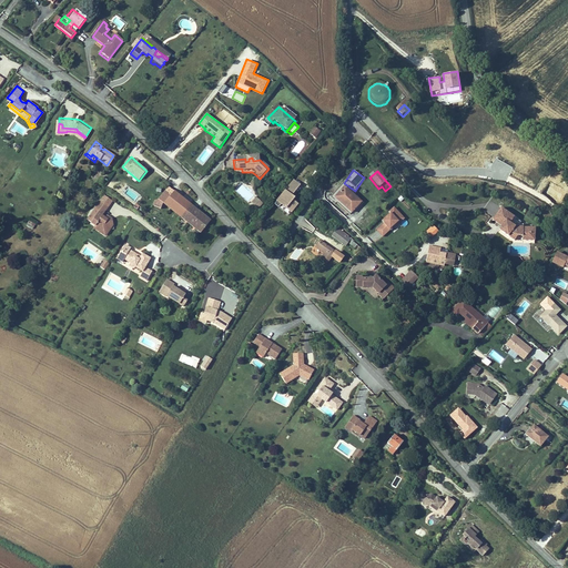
[(293,179),(285,189),(293,194),(301,184),(293,179)]
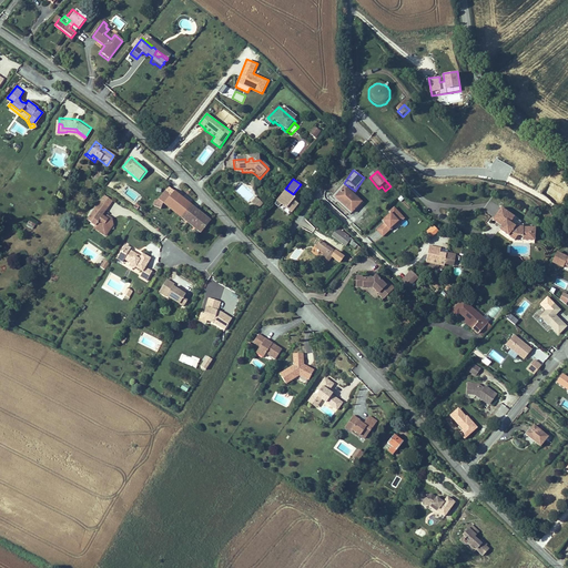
[(164,202),(174,189),(169,184),(159,198),(154,200),(154,204),(162,208),(164,202)]
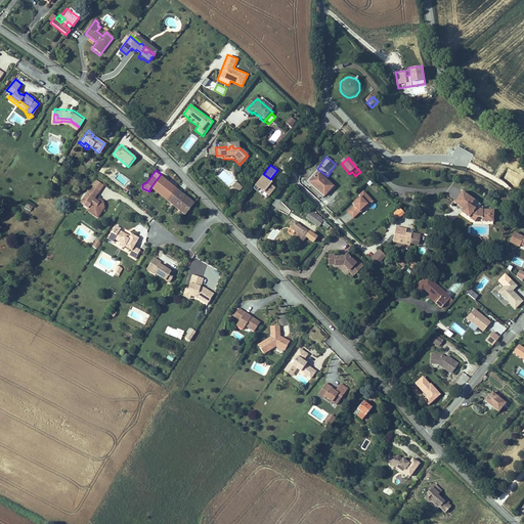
[(309,188),(310,187),(324,200),(334,188),(321,177),(323,175),(320,172),(318,174),(315,171),(304,184),(309,188)]
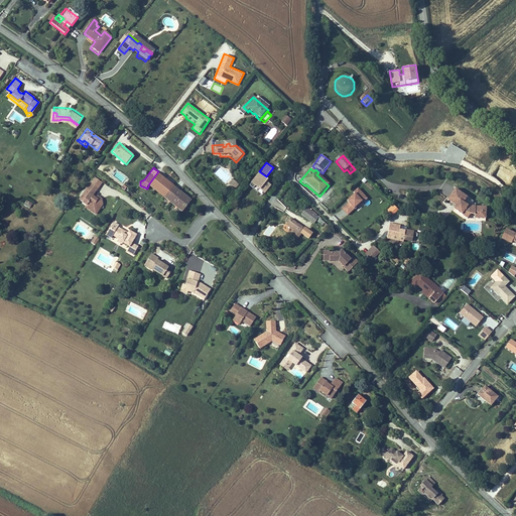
[(173,183),(158,171),(149,183),(164,196),(173,183)]
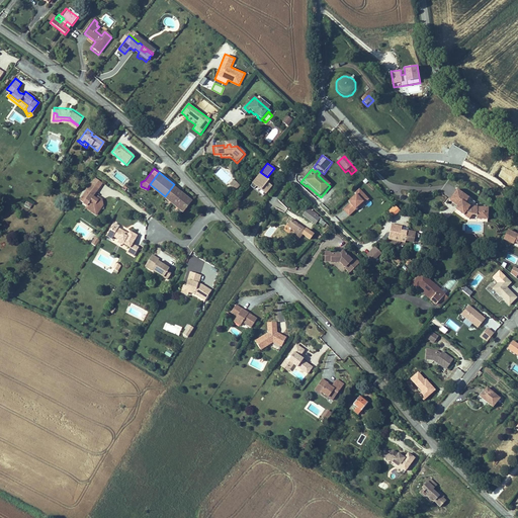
[(268,182),(269,180),(260,173),(250,185),(264,196),(272,186),(268,182)]
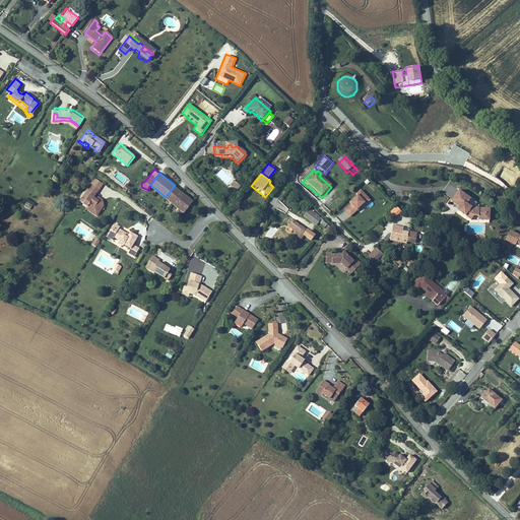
[(99,188),(91,184),(79,200),(87,205),(86,206),(91,210),(94,209),(98,212),(101,208),(100,205),(100,204),(104,204),(103,198),(99,199),(96,198),(93,196),(99,188)]
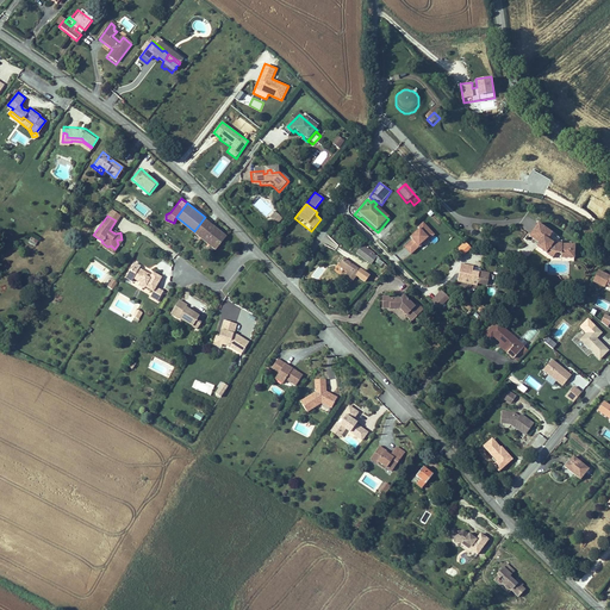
[(529,224),(531,221),(527,216),(520,225),(528,232),(533,226),(529,224)]
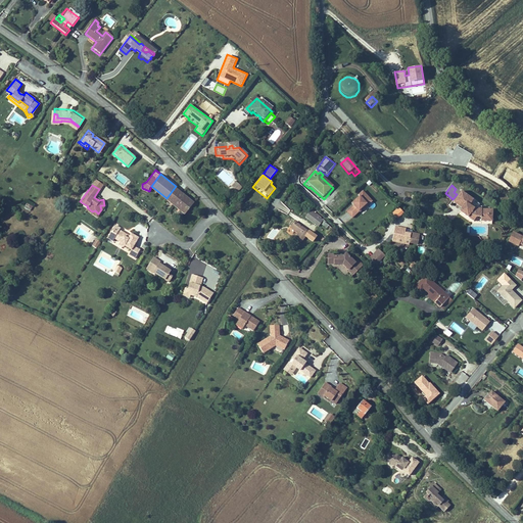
[(193,200),(176,186),(167,198),(184,212),(193,200)]
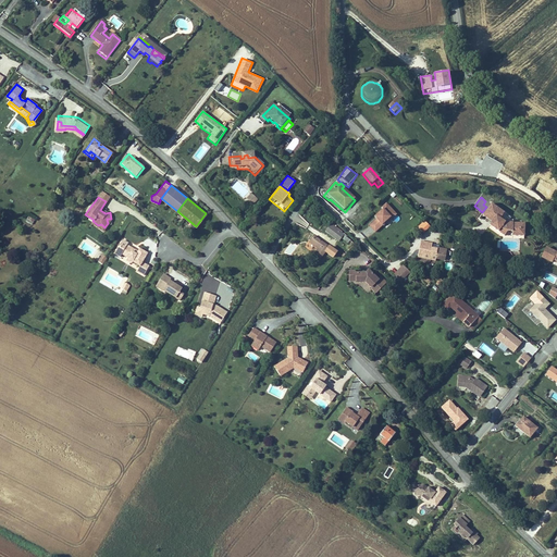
[(251,207),(257,202),(252,198),(247,203),(251,207)]
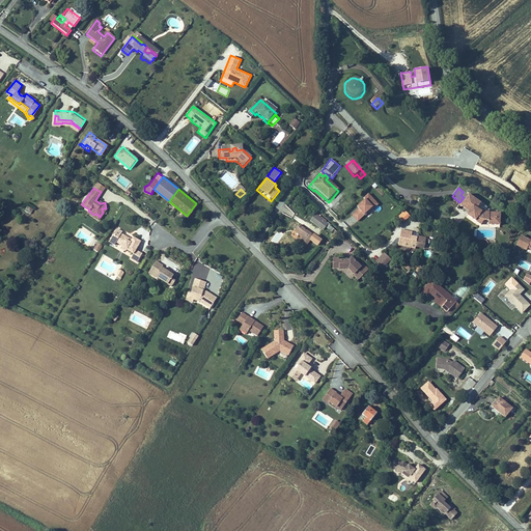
[(369,194),(356,205),(358,208),(352,215),(358,222),(379,203),(369,194)]
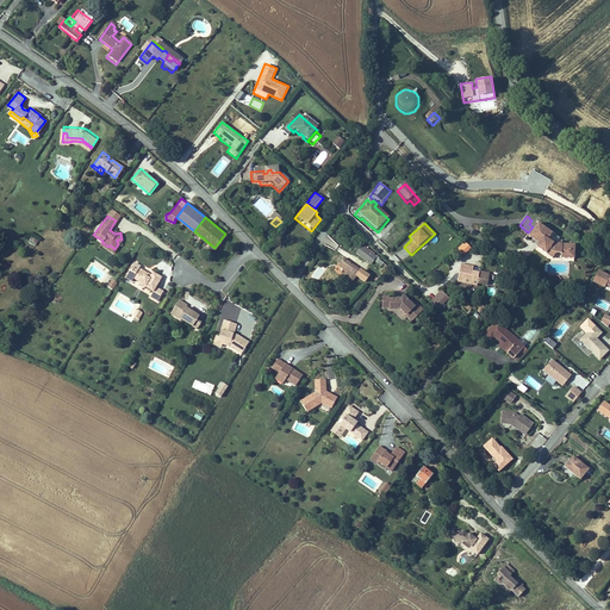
[(549,259),(553,255),(558,255),(558,260),(566,260),(567,250),(559,249),(559,246),(560,242),(556,242),(558,238),(539,223),(528,235),(537,243),(541,246),(539,249),(549,259)]
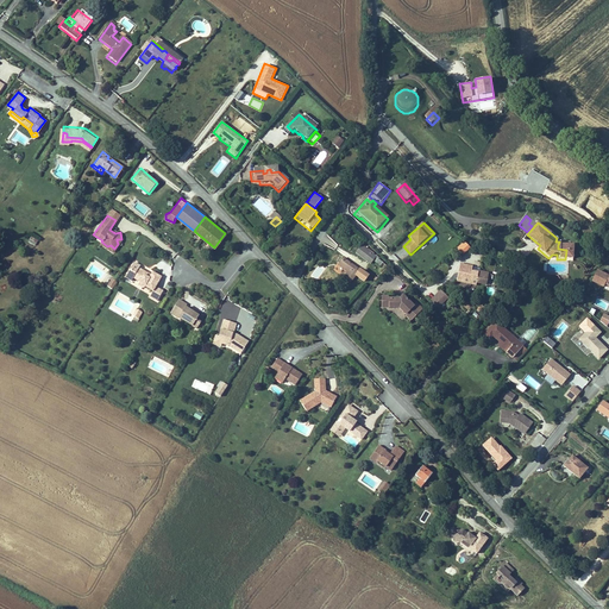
[(111,245),(107,246),(101,242),(100,243),(112,251),(114,249),(111,245)]
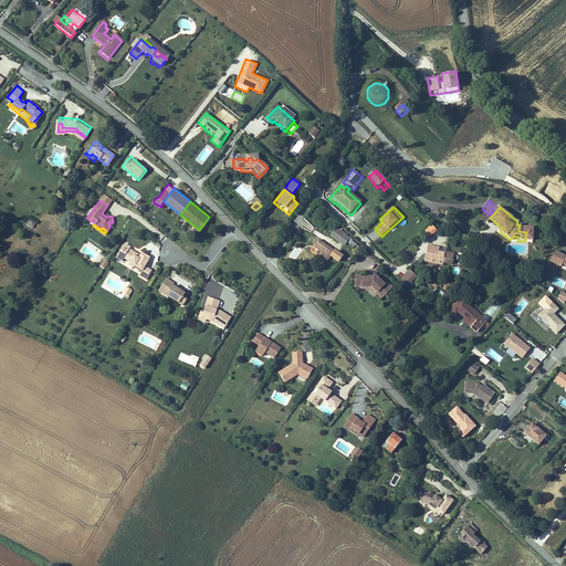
[(531,229),(519,228),(519,231),(526,232),(525,241),(530,242),(531,229)]
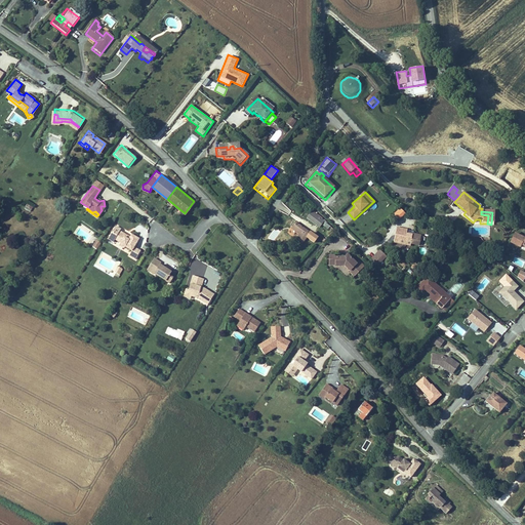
[(308,220),(320,229),(321,227),(327,232),(330,229),(323,224),(324,223),(312,214),(308,220)]
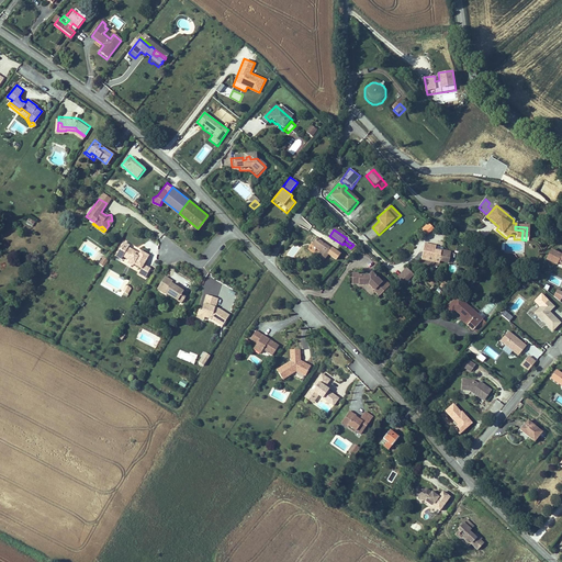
[(319,258),(325,262),(333,251),(323,245),(318,251),(323,254),(319,258)]
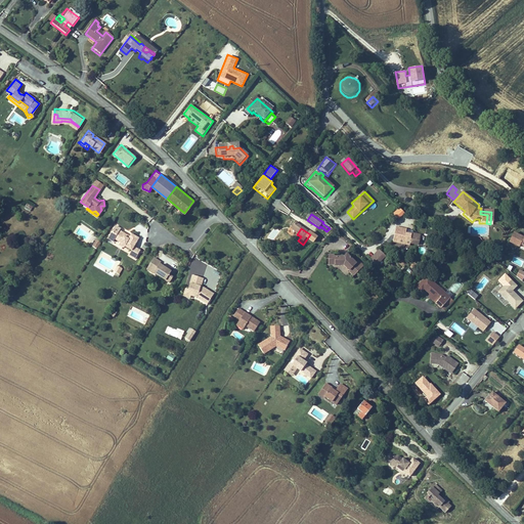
[(124,245),(131,249),(138,236),(131,232),(130,235),(125,232),(125,233),(123,232),(124,231),(119,229),(114,237),(120,241),(125,244),(124,245)]
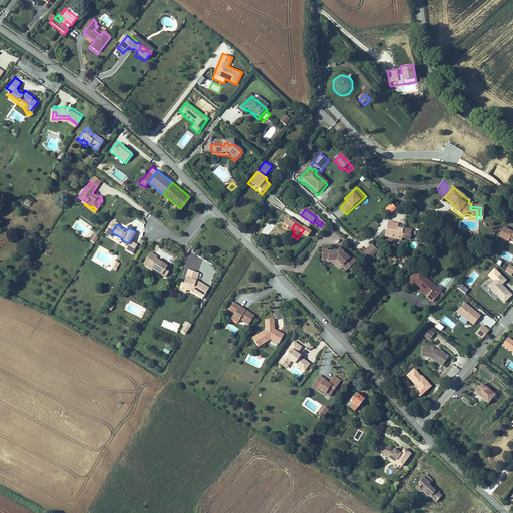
[(512,243),(512,230),(512,231),(503,226),(498,236),(512,243)]
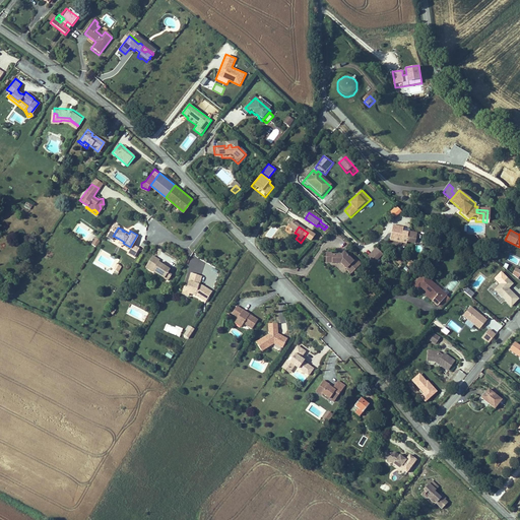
[(403,234),(393,232),(391,239),(397,241),(396,246),(406,249),(407,246),(414,248),(416,240),(408,238),(407,241),(401,239),(402,236),(403,234)]
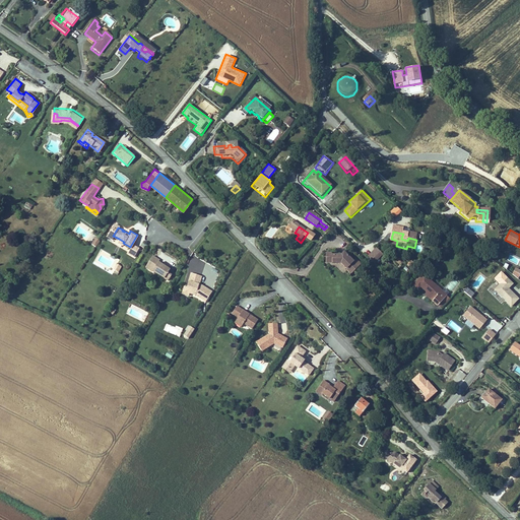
[(473,247),(469,252),(475,257),(479,252),(473,247)]
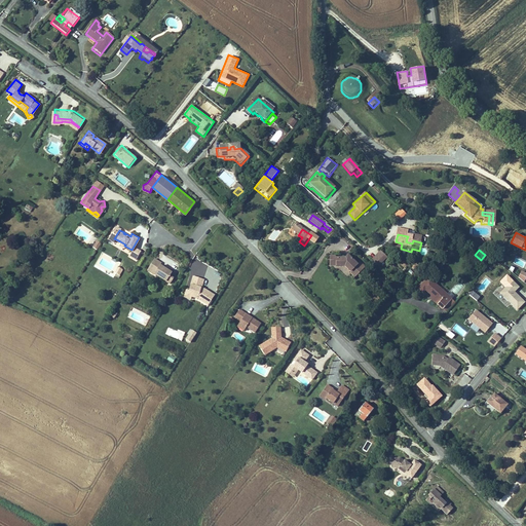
[(379,268),(387,260),(381,254),(372,262),(379,268)]
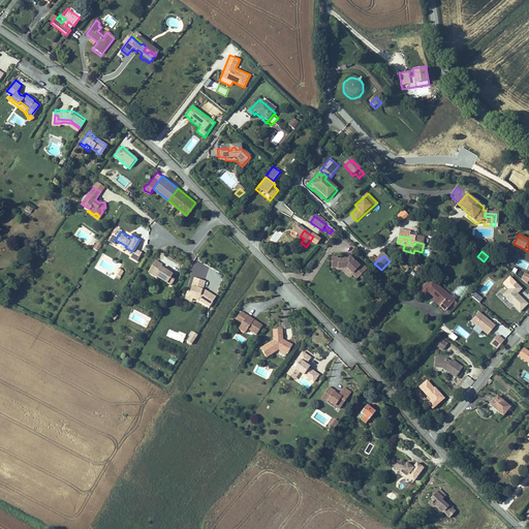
[(162,262),(155,258),(150,267),(157,271),(155,274),(170,284),(175,278),(170,276),(173,272),(161,265),(162,262)]
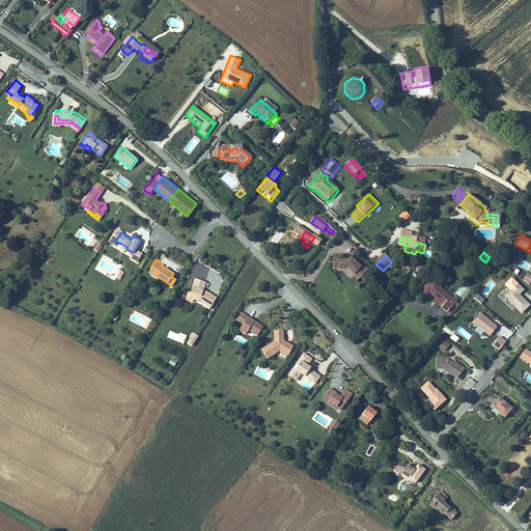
[(337,262),(337,271),(346,271),(354,276),(356,273),(362,278),(368,271),(365,268),(364,270),(363,271),(361,269),(351,259),(347,262),(337,262)]
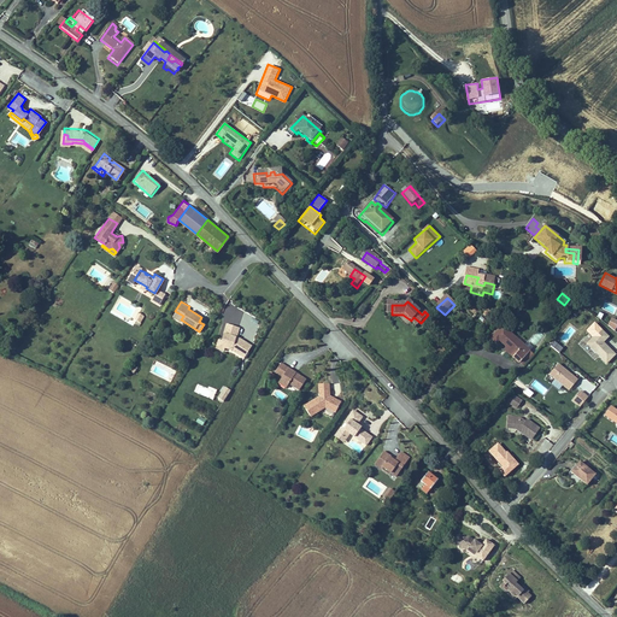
[(418,327),(421,323),(413,317),(411,321),(418,327)]
